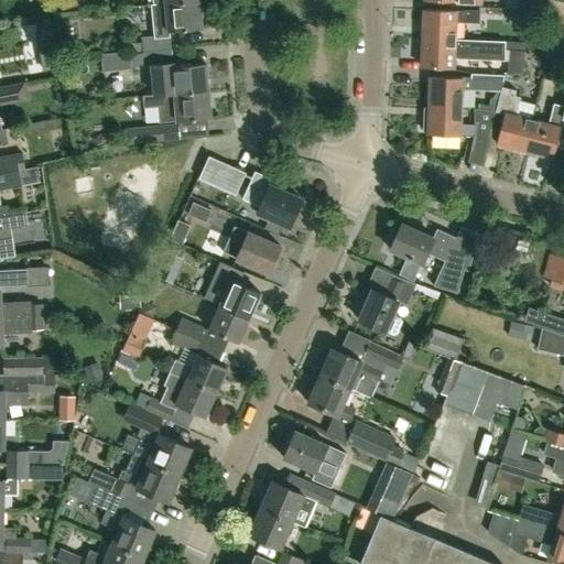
[(191,0),(153,4),(150,4),(153,36),(139,38),(140,53),(171,50),(170,32),(201,29),(197,0),(191,0)]
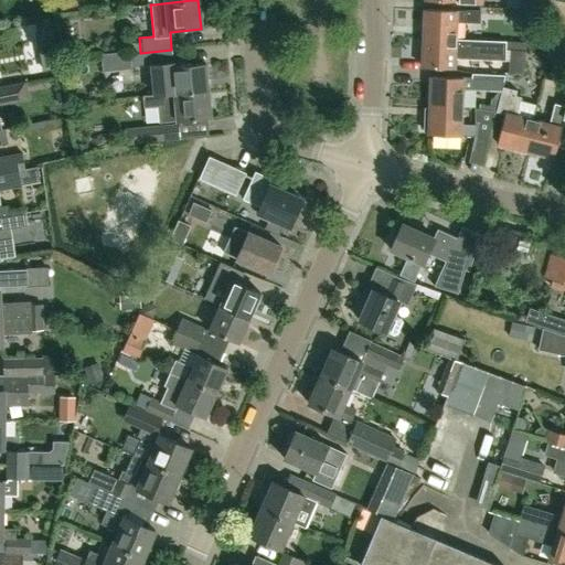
[(454,40),(455,21),(478,22),(479,11),(424,9),(423,39),(454,40)]
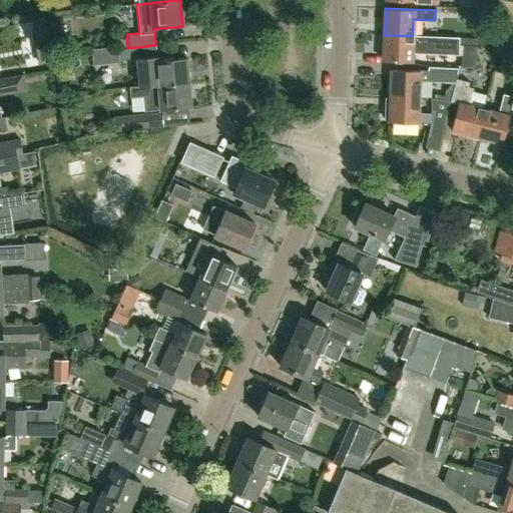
[(457,38),(412,36),(384,35),(382,61),(411,62),(412,53),(456,55),(457,38)]
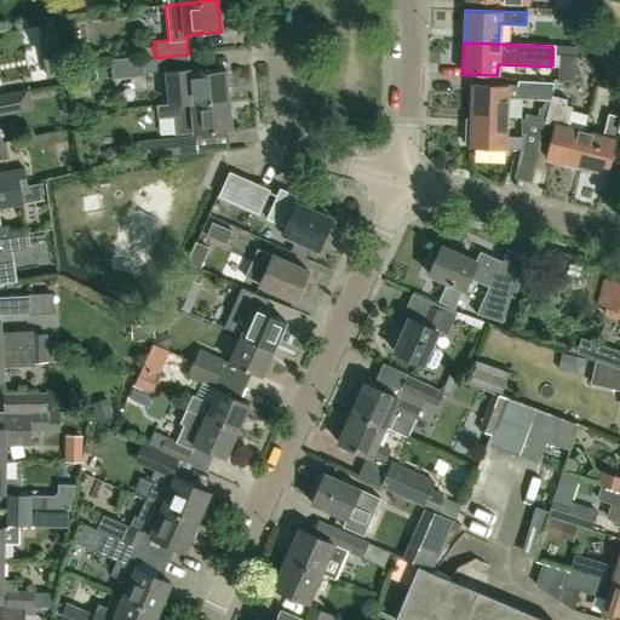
[(225,69),(190,73),(188,55),(154,58),(143,58),(144,73),(166,70),(170,105),(229,99),(225,69)]
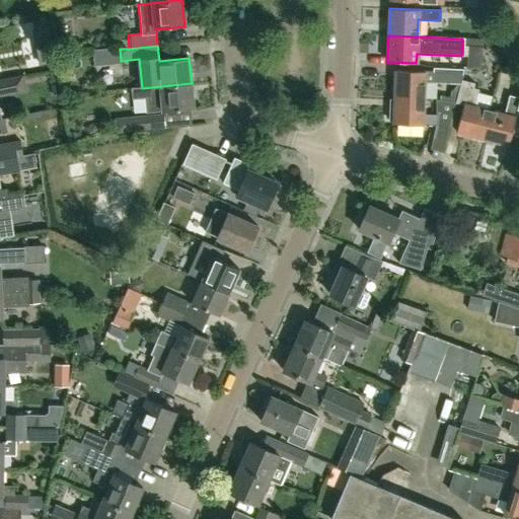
[(52,47),(36,50),(40,65),(55,62),(52,47)]
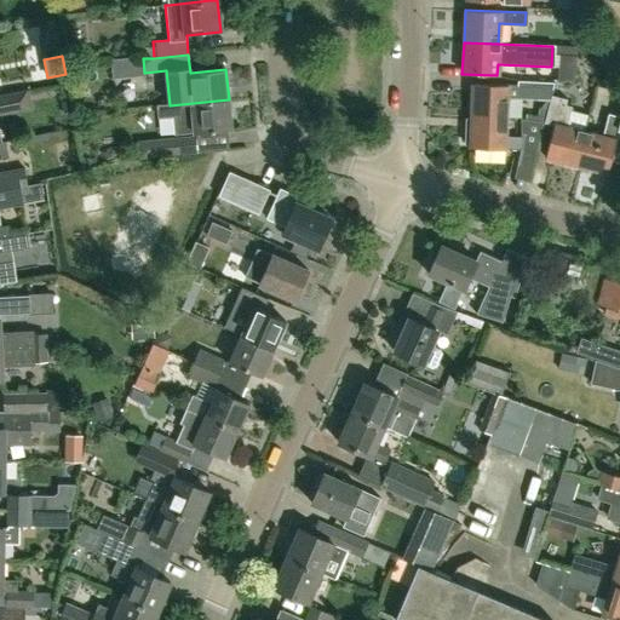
[(471,84),(470,115),(505,116),(505,97),(549,99),(552,81),(516,80),(516,85),(471,84)]
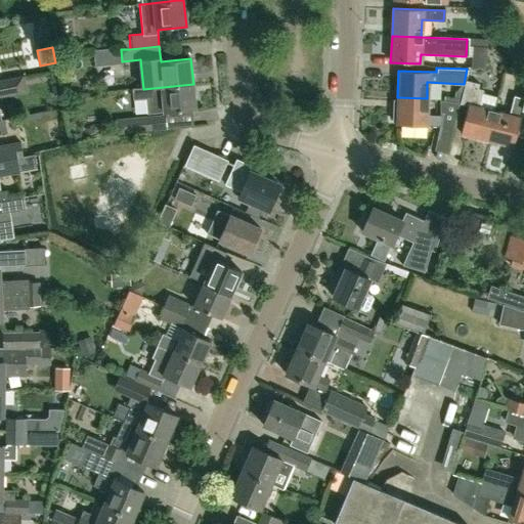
[(7,79),(0,80),(0,96),(10,95),(7,79)]
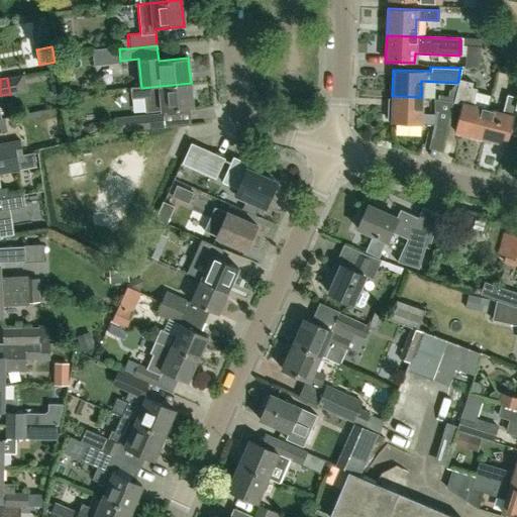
[(453,131),(480,138),(488,109),(472,105),(476,89),(472,87),(473,83),(459,80),(453,102),(461,104),(453,131)]
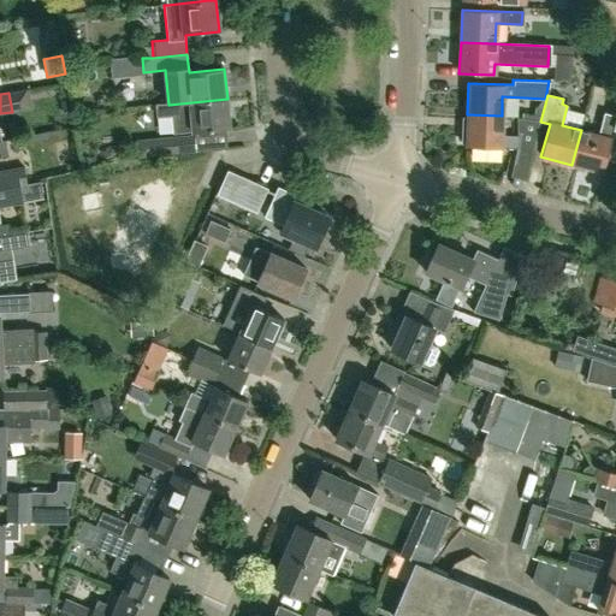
[(227,99),(169,105),(170,116),(191,113),(193,132),(230,129),(227,99)]
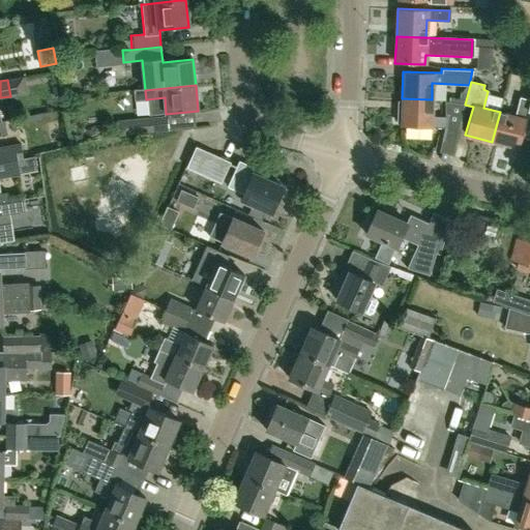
[(461,99),(450,97),(449,102),(465,105),(470,85),(467,85),(467,86),(462,93),(461,99)]
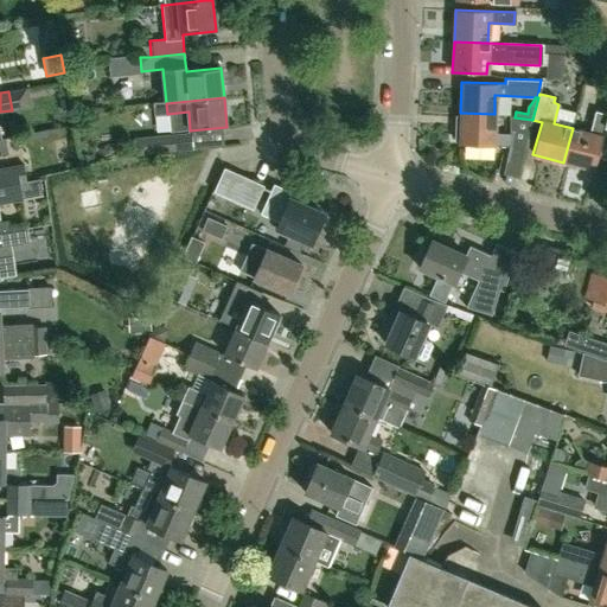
[(573,128),(563,163),(594,171),(602,136),(606,119),(606,114),(595,112),(589,133),(573,128)]
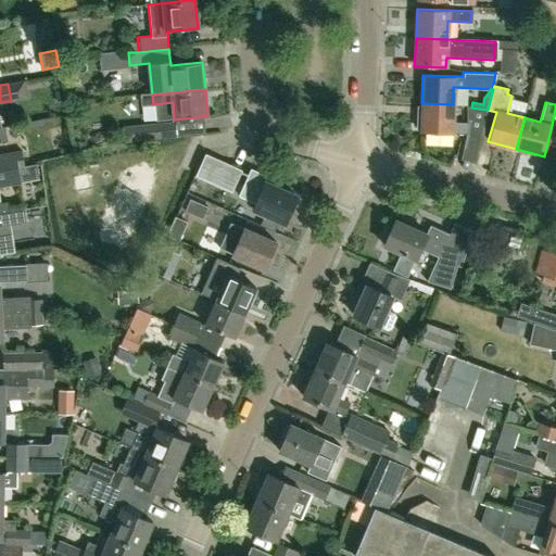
[(452,123),(453,104),(421,103),(420,115),(416,116),(416,128),(420,130),(420,133),(452,134),(452,133),(466,133),(467,138),(478,140),(483,117),(482,118),(482,109),(469,109),(469,117),(466,123),(452,123)]
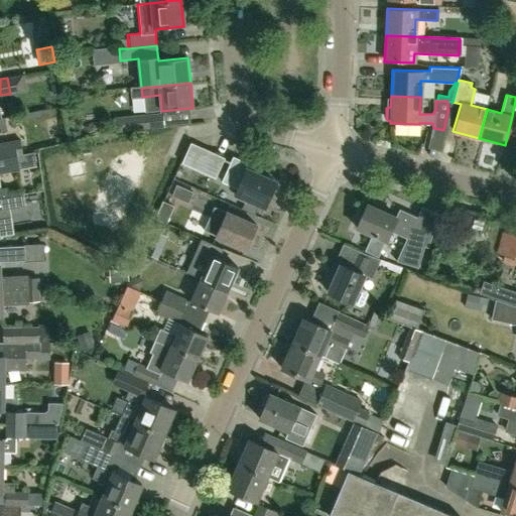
[(128,131),(136,130),(163,126),(162,114),(134,117),(126,118),(128,131)]
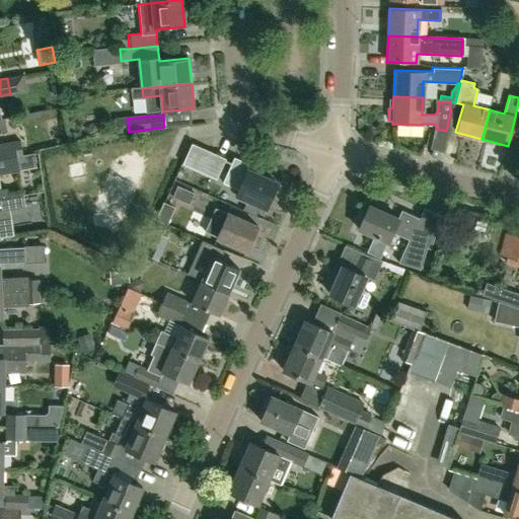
[(0,159),(23,156),(20,141),(0,144),(0,159)]
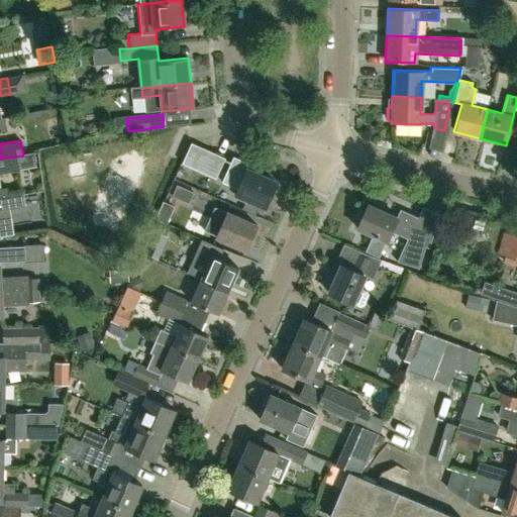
[(215,180),(224,159),(191,143),(181,165),(215,180)]
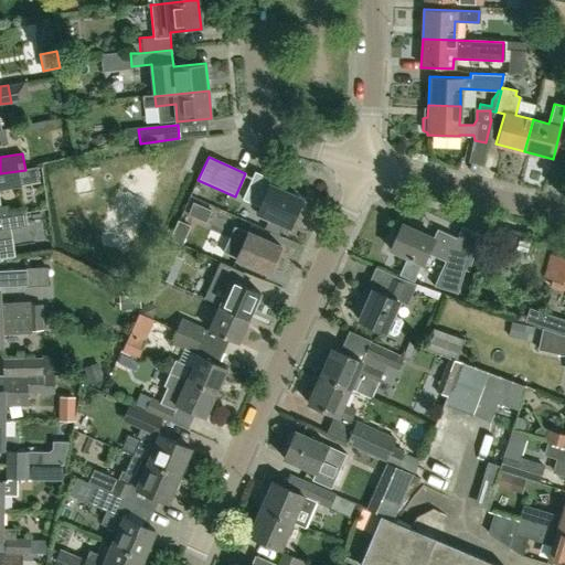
[(25,170),(0,173),(0,189),(22,185),(21,183),(39,181),(36,168),(25,170)]
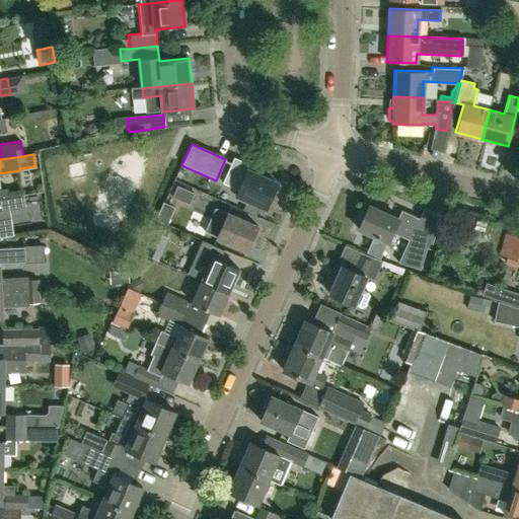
[(265,208),(276,181),(251,171),(253,165),(234,156),(222,181),(238,188),(235,195),(265,208)]
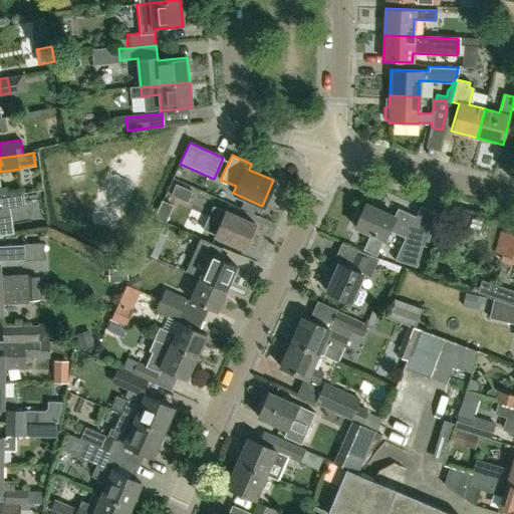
[(1,188),(0,179),(0,197),(9,196),(8,187),(1,188)]
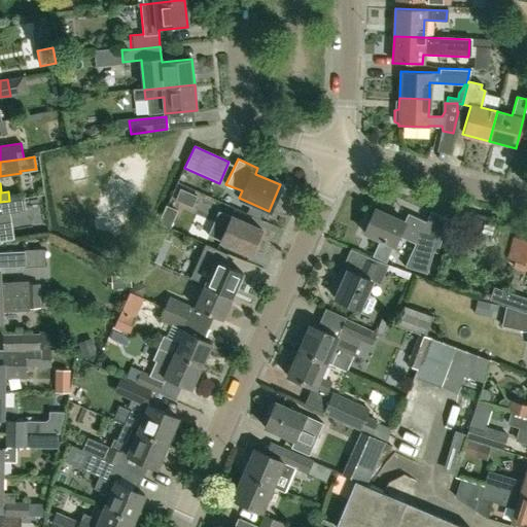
[(191,208),(197,196),(180,188),(175,200),(191,208)]
